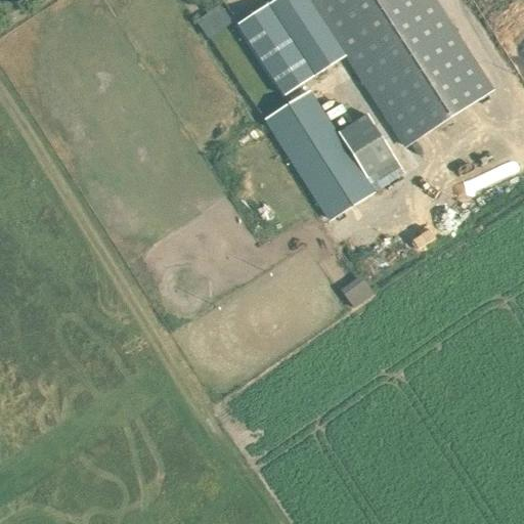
[(276,0),(237,25),(284,94),(341,57),(308,7),(311,5),(307,0),(276,0)]
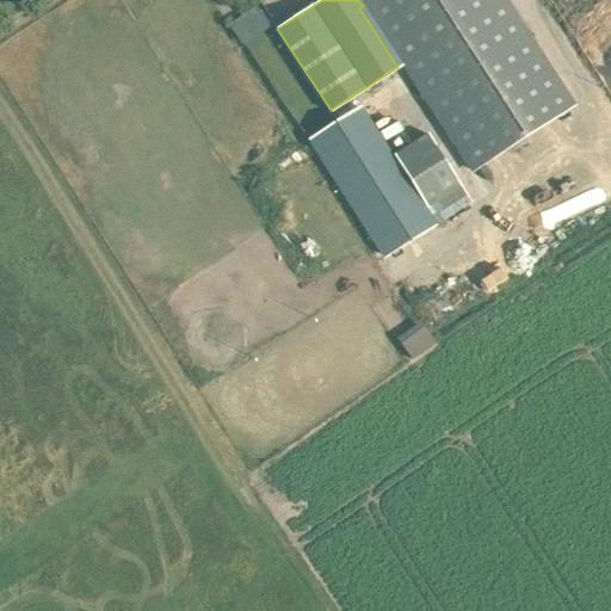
[(358,0),(470,173),(573,106),(504,0),(358,0)]
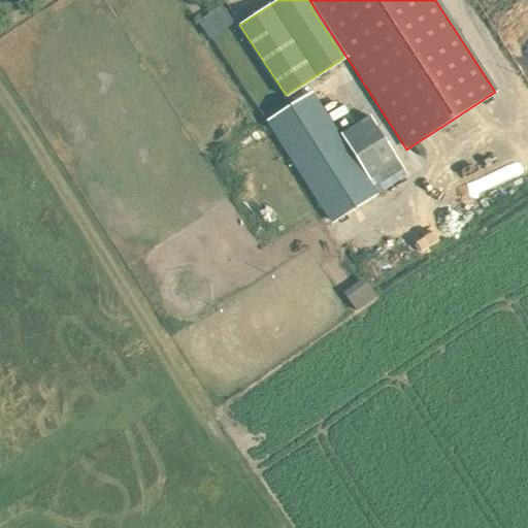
[(222,5),(198,21),(209,38),(233,24),(222,5)]
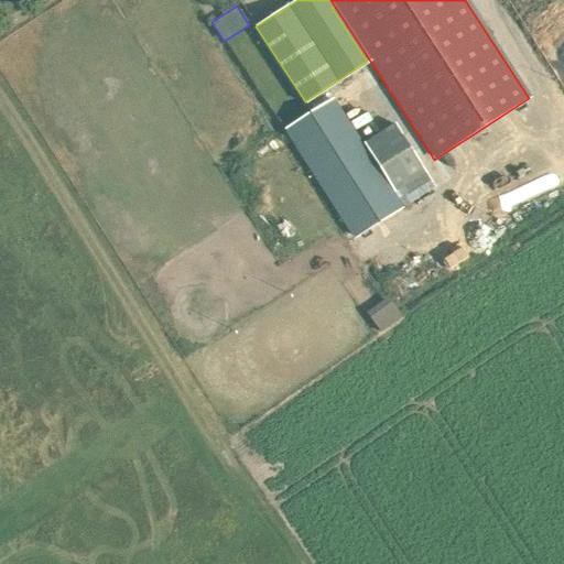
[(329,100),(285,129),(356,239),(400,210),(390,196),(400,190),(405,198),(431,182),(392,123),(358,145),(329,100)]
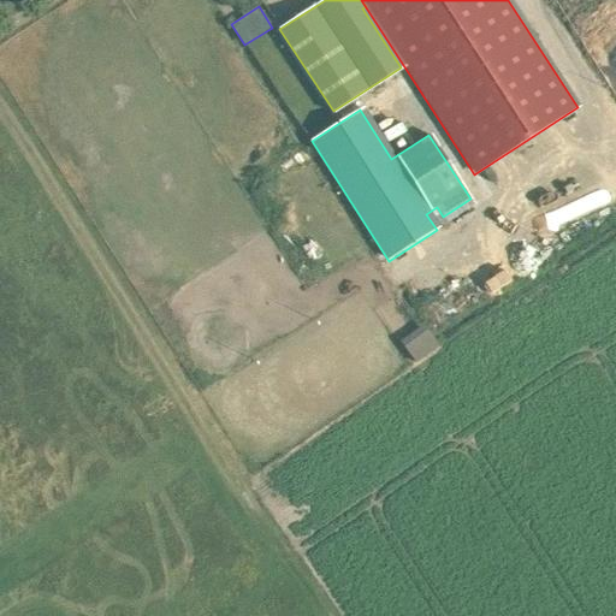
[(414,362),(439,348),(426,325),(401,338),(414,362)]
